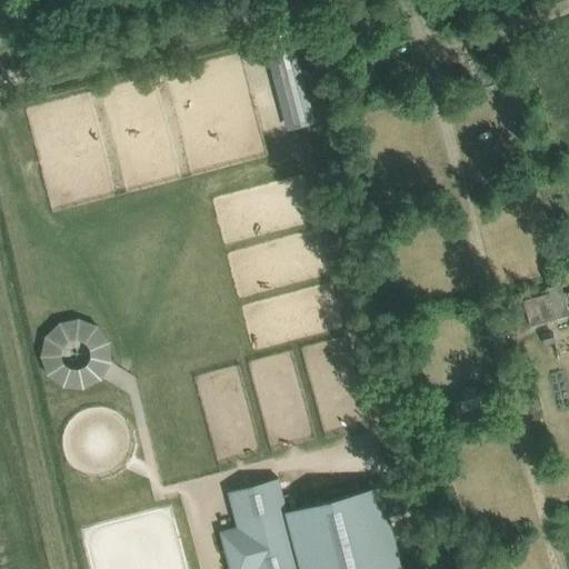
[(270,59),(283,109),(297,106),(285,56),(270,59)]
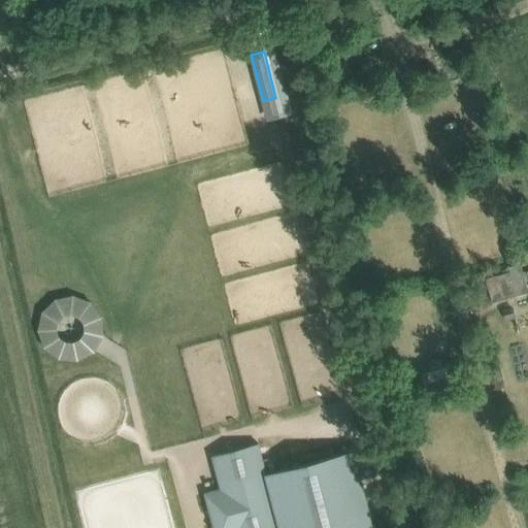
[(527,292),(527,289),(521,264),(508,267),(510,271),(486,278),(492,302),(527,292)]
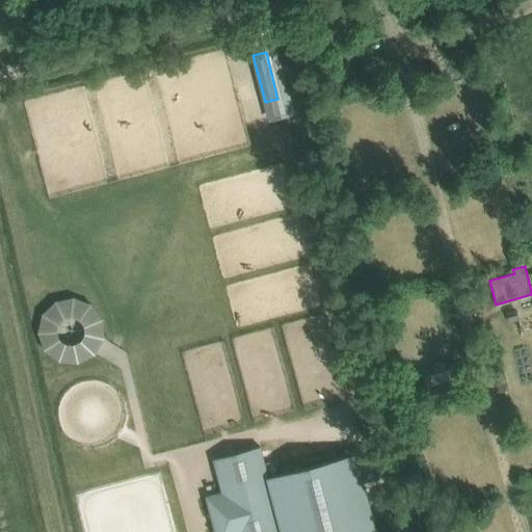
[(100,307),(40,302),(35,355),(97,358),(100,307)]
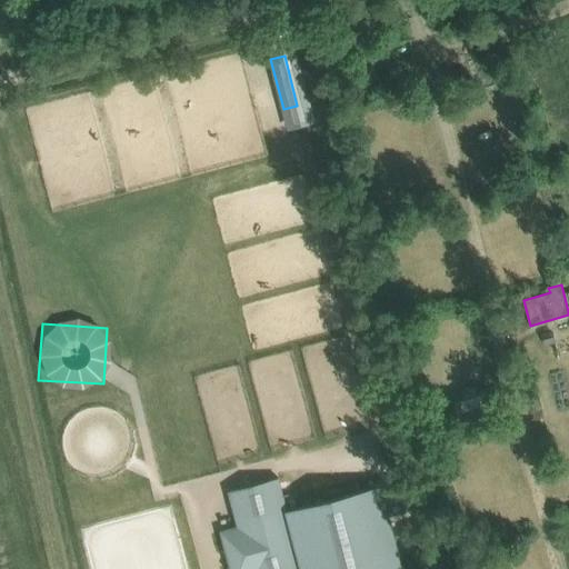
[(545,345),(556,342),(552,330),(541,333),(545,345)]
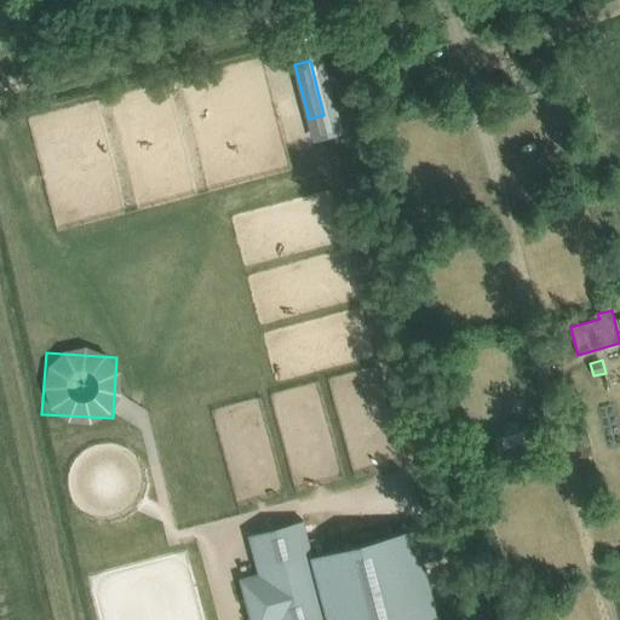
[(250,535),(259,574),(241,579),(251,619),(437,619),(414,532),(313,558),(303,521),(250,535)]
